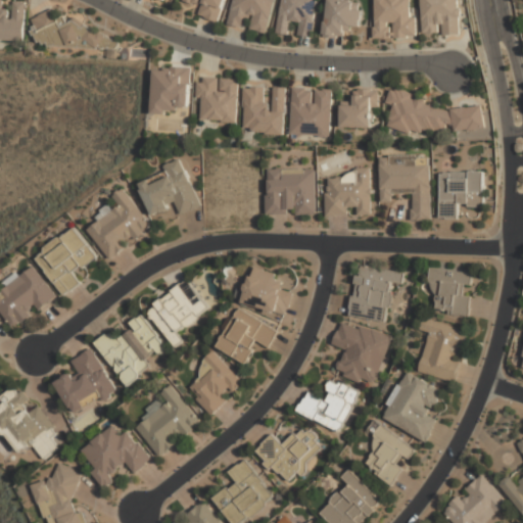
[(27,3),(8,2),(8,0),(0,0),(0,40),(26,42),(27,3)]
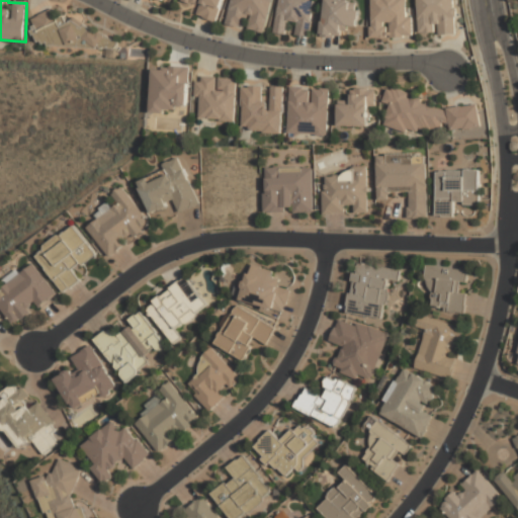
[(223,0),(182,0),(182,2),(198,6),(195,17),(217,23),(223,0)]
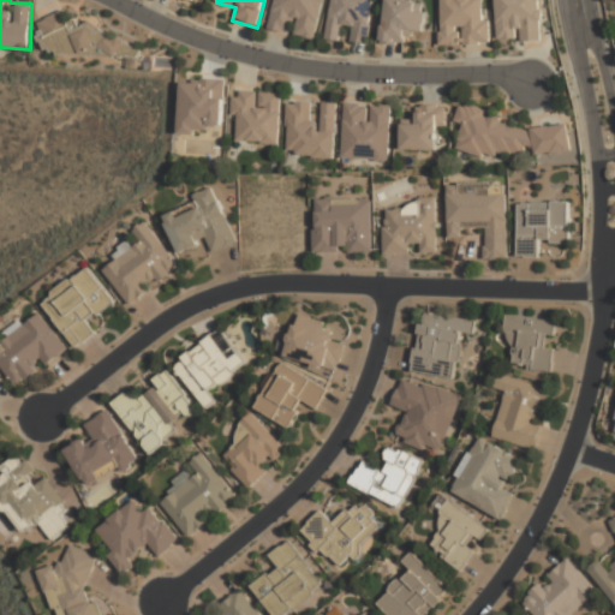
[(315,39),(321,0),(274,0),(269,31),(315,39)]
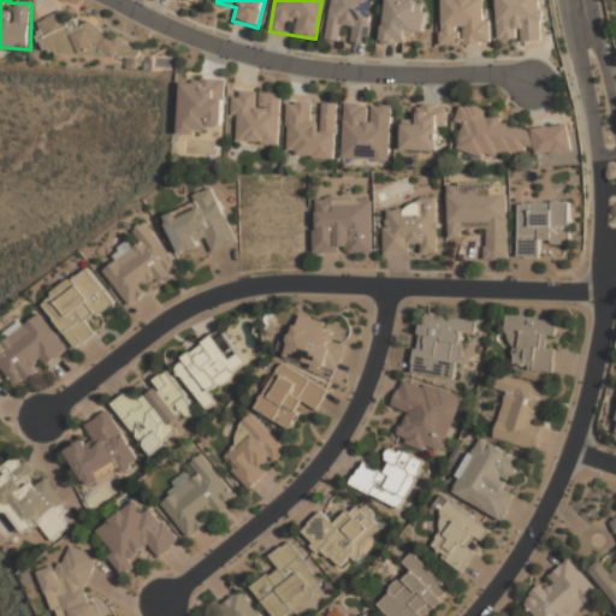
[(367,46),(374,0),(330,0),(323,40),(344,43),(345,42),(367,46)]
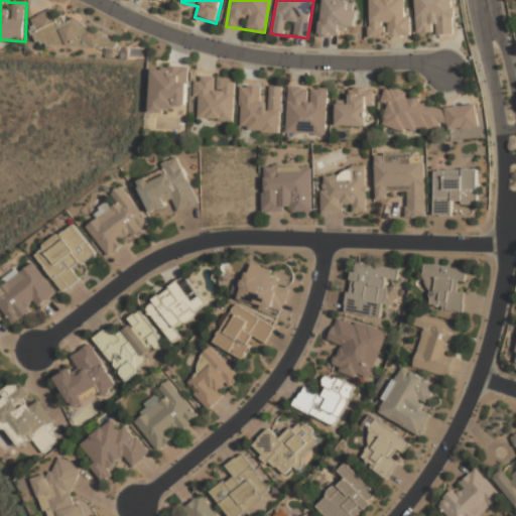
[(347,0),(323,0),(318,37),(342,40),(343,27),(354,29),(357,7),(347,6),(347,0)]
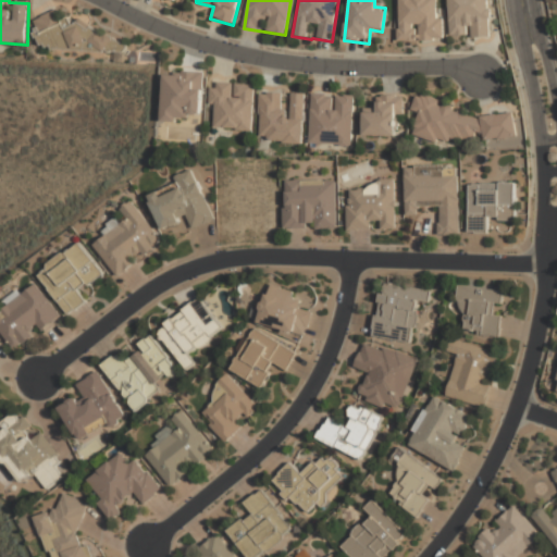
[(398,0),(398,41),(440,41),(440,0),(398,0)]
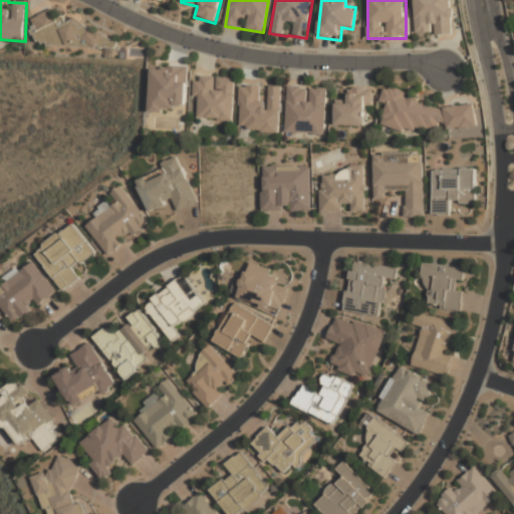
[(413,0),(415,36),(453,35),(451,0),(413,0)]
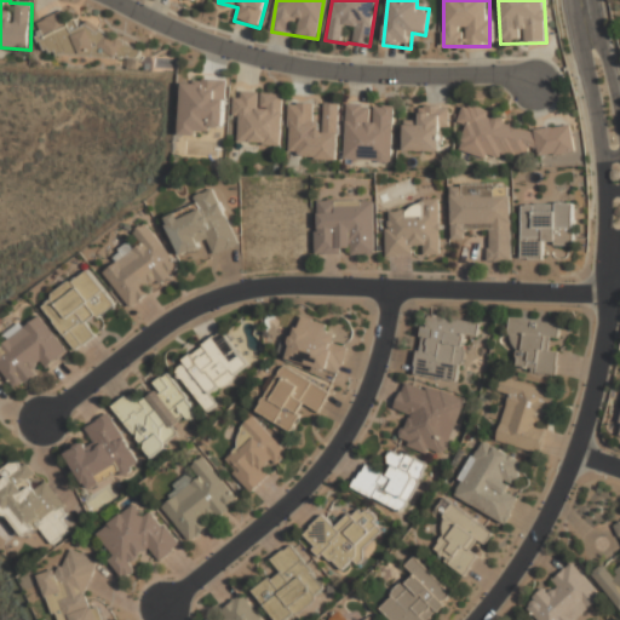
[(138,56),(138,38),(96,38),(96,23),(80,23),(80,22),(65,22),(65,16),(45,16),(45,56),(138,56)]
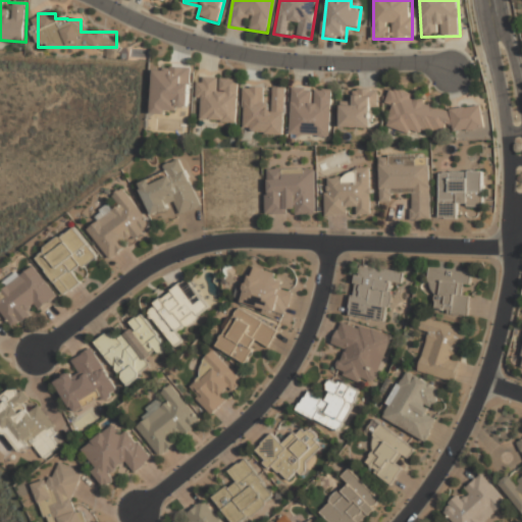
[(191,67),(152,66),(151,111),(190,112),(191,67)]
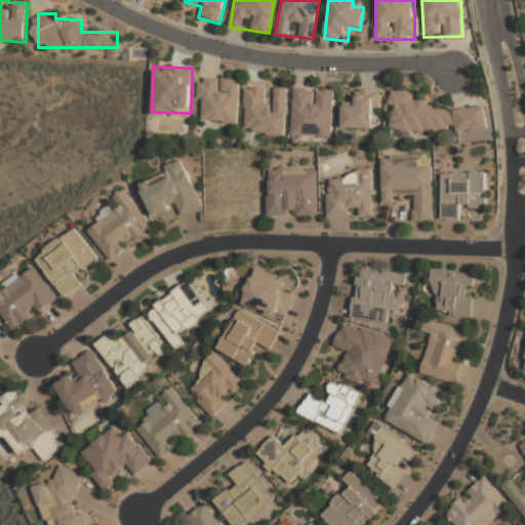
[(201,77),(199,122),(237,124),(240,79),(201,77)]
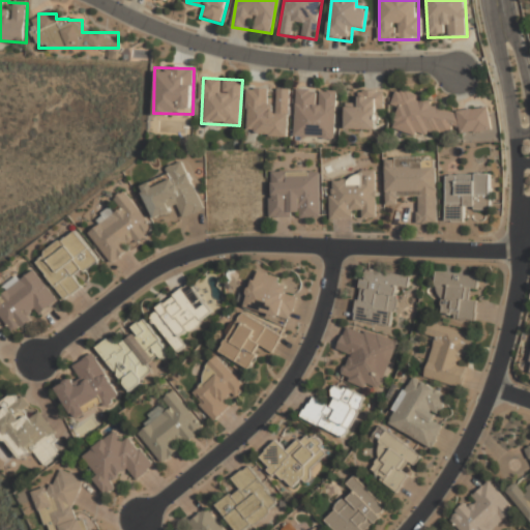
[(289,89),(273,88),(247,87),(246,136),(288,137),(289,89)]
